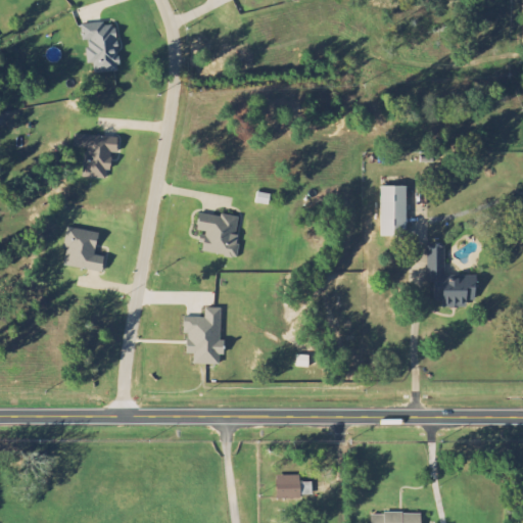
[(94,75),(120,73),(115,24),(81,27),(83,42),(86,42),(88,64),(93,64),(94,75)]
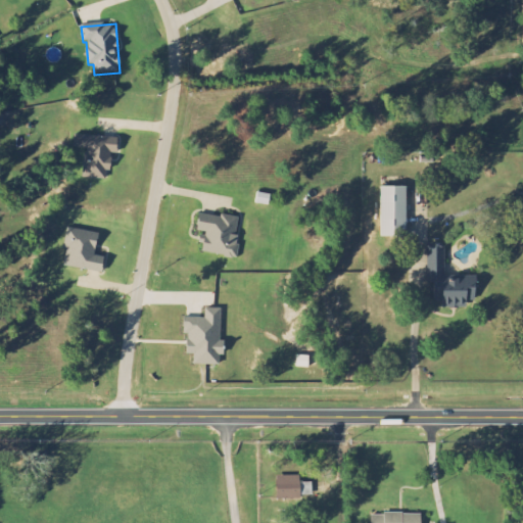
[(75,148),(85,149),(84,179),(108,180),(110,153),(117,153),(119,137),(75,135),(75,148)]
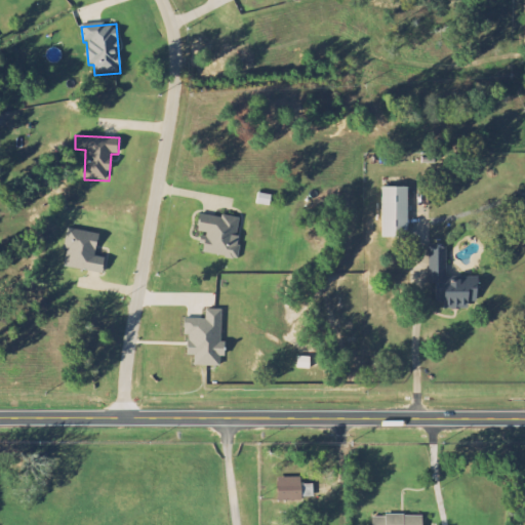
[(382,238),(408,238),(408,188),(382,188),(382,238)]
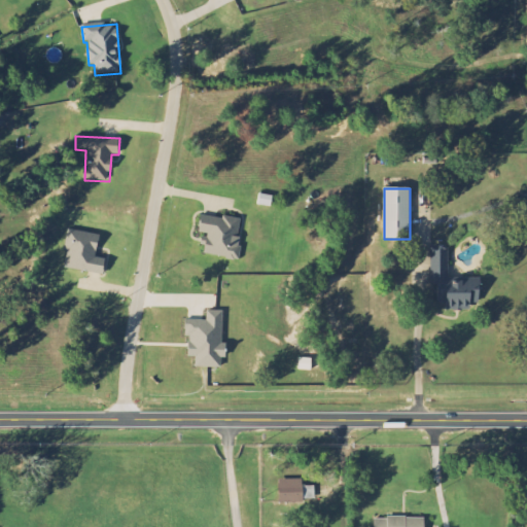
[(203,254),(236,260),(243,221),(201,214),(198,233),(207,235),(203,254)]
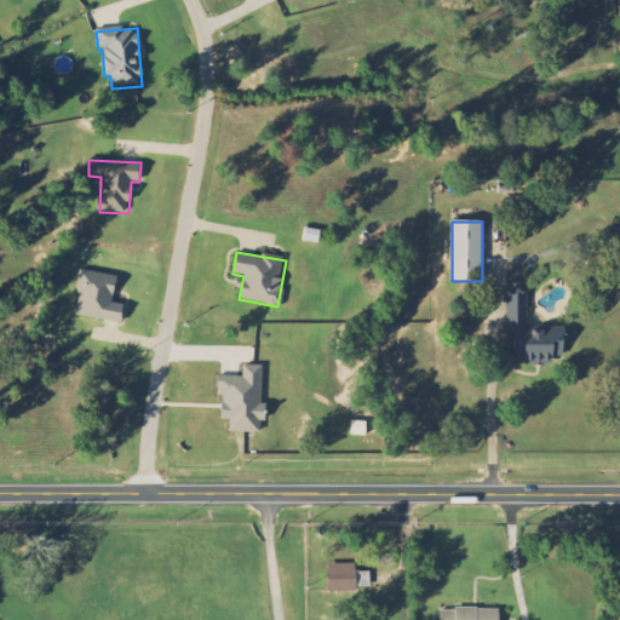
[(120,323),(124,305),(113,303),(118,276),(81,270),(74,316),(120,323)]
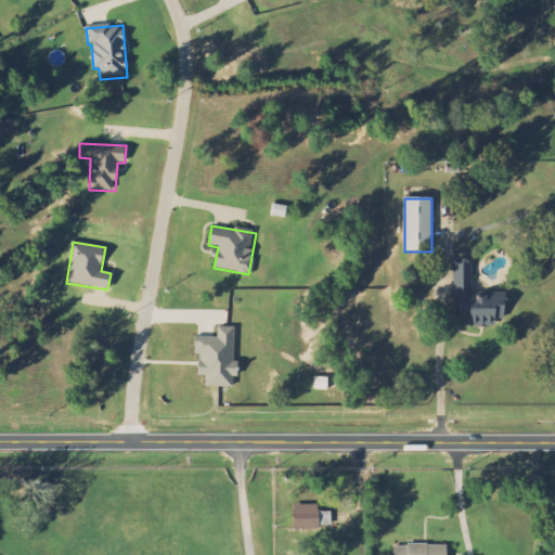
[(472,262),(453,262),(454,300),(460,300),(460,320),(469,320),(469,326),(495,326),(495,318),(505,318),(504,292),(473,293),(472,262)]
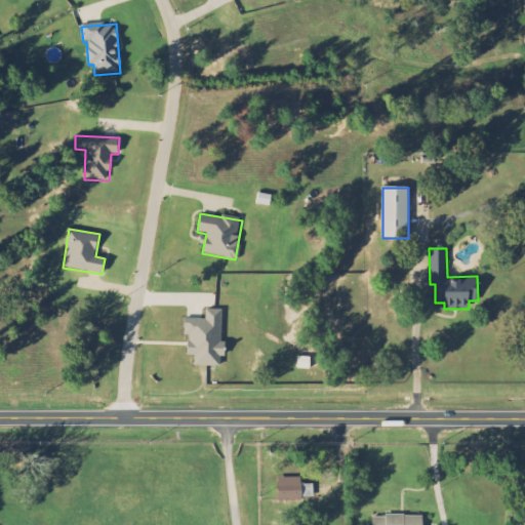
[(220,366),(220,357),(223,357),(221,310),(205,310),(205,320),(184,320),(184,335),(188,335),(188,356),(194,356),(194,367),(220,366)]
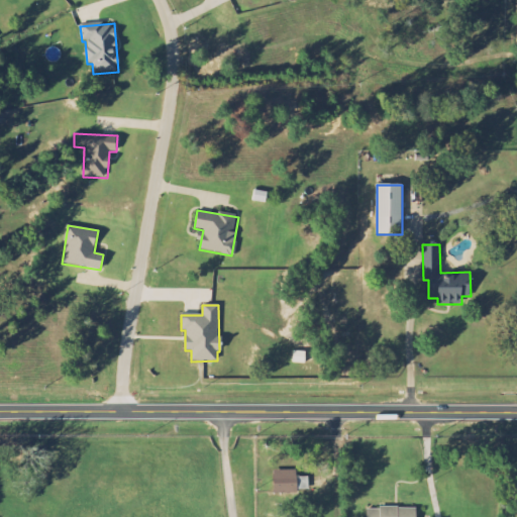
[(305,364),(306,352),(294,351),(293,364),(305,364)]
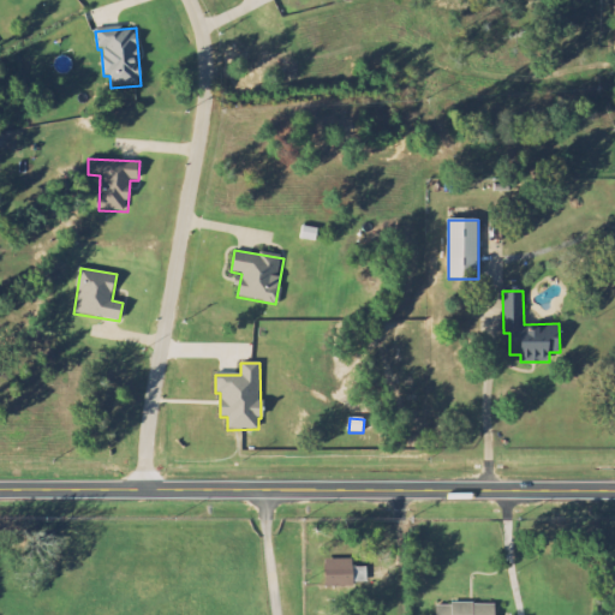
[(366,586),(366,568),(353,568),(353,560),(324,561),(326,586),(366,586)]
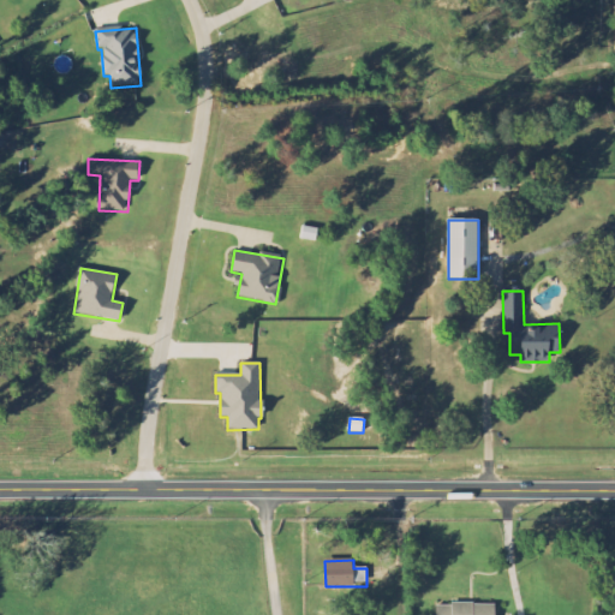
[(436,614),(495,614),(496,605),(437,604),(436,614)]
